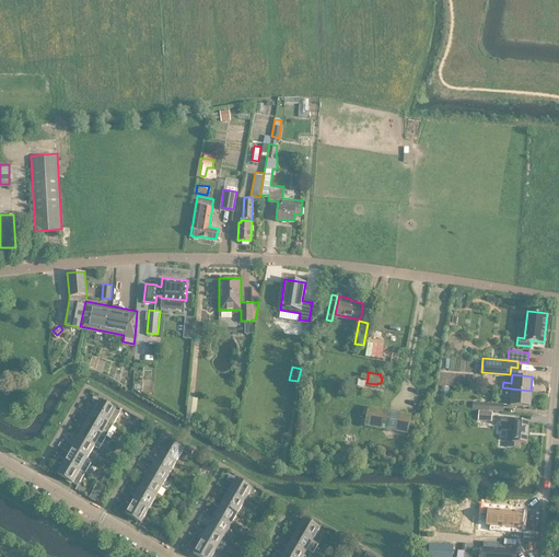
[(510,403),(530,404),(531,391),(502,387),(502,394),(510,395),(510,403)]
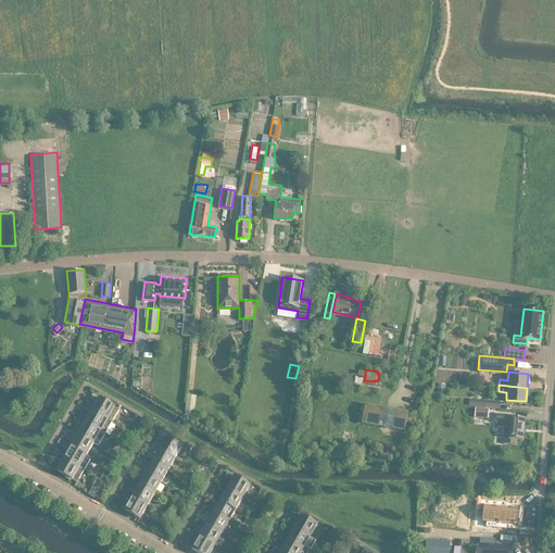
[(91,409),(112,420),(118,407),(100,398),(101,396),(92,391),(89,397),(96,401),(92,407),(91,409)]
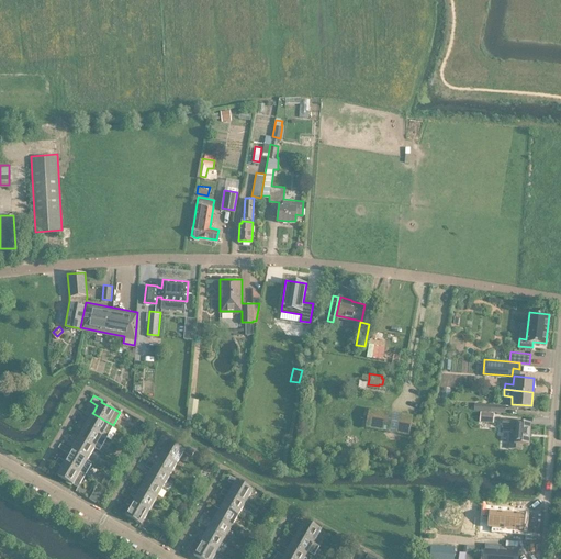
[(366,425),(366,426),(410,434),(413,414),(369,406),(369,407),(372,407),(369,426),(366,425)]
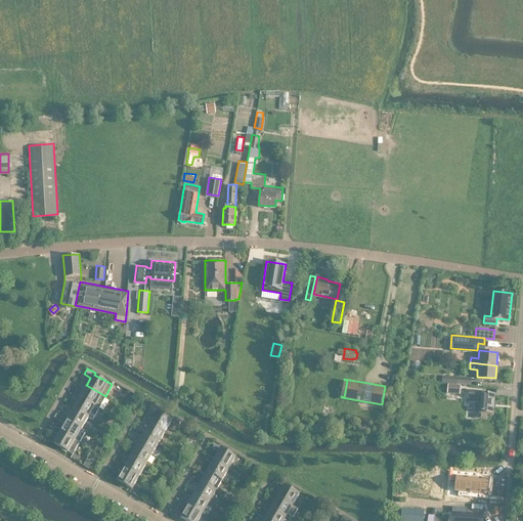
[(80,396),(94,404),(98,407),(105,396),(86,385),(87,384),(80,380),(77,385),(84,388),(80,395),(80,396)]
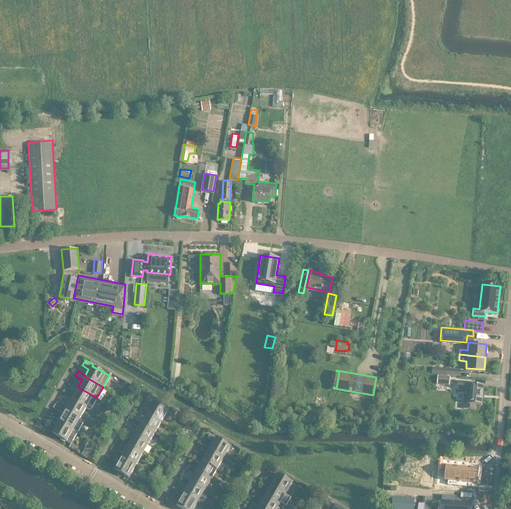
[(449,383),(449,376),(437,375),(437,382),(449,383)]
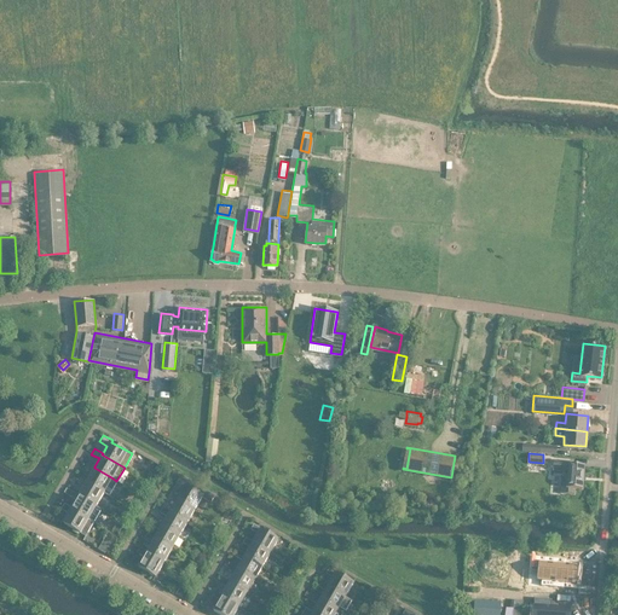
[(570,463),(570,459),(554,458),(553,468),(569,469),(567,476),(562,476),(560,491),(575,492),(575,487),(582,487),(584,464),(570,463)]
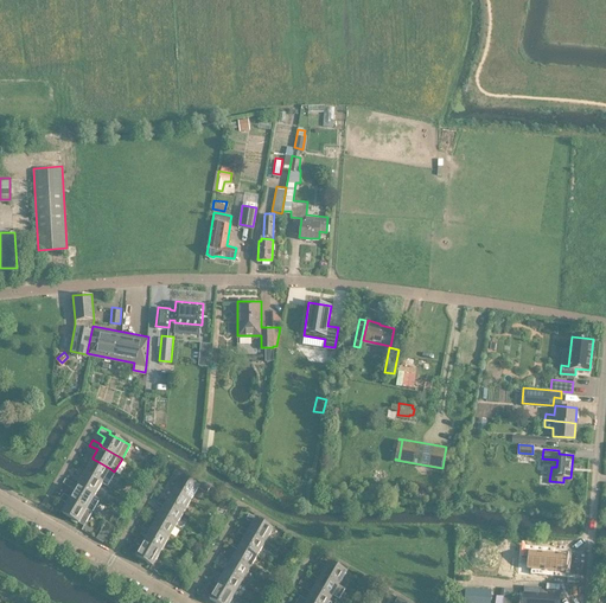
[(84,472),(102,481),(107,485),(114,472),(109,468),(93,459),(93,457),(85,453),(82,459),(90,463),(85,470),(84,472)]
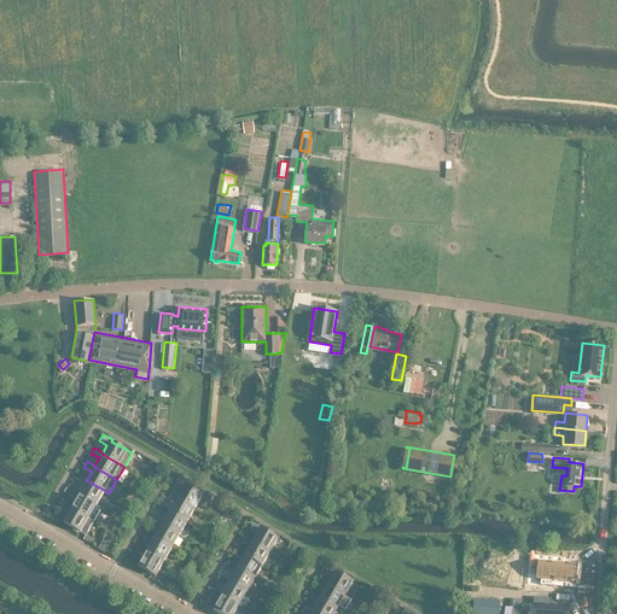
[(97,502),(104,490),(86,480),(87,479),(79,474),(76,480),(83,485),(80,492),(79,493),(102,507),(102,506),(97,502)]
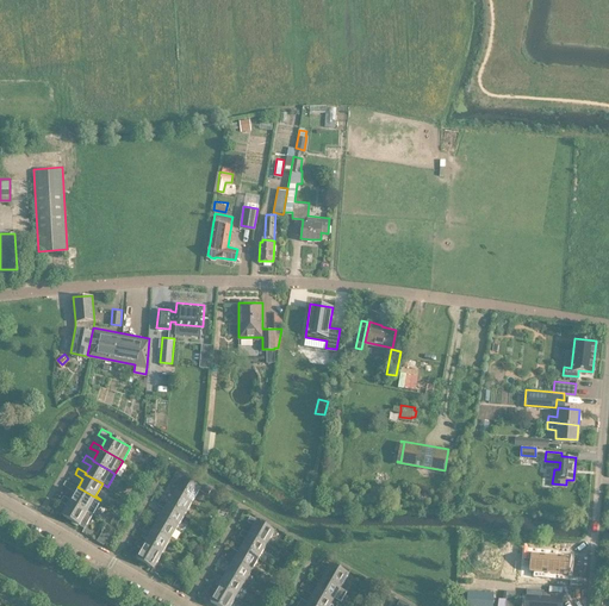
[(199,487),(185,479),(186,478),(175,472),(167,485),(175,489),(174,491),(192,500),(199,487)]
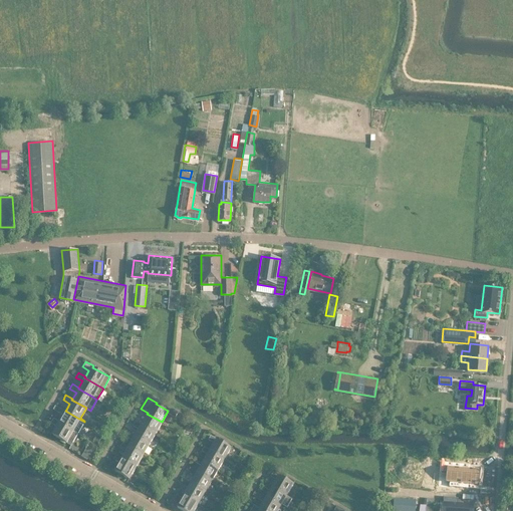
[(77,433),(84,422),(65,411),(66,410),(59,406),(56,412),(62,415),(59,421),(58,422),(77,433)]
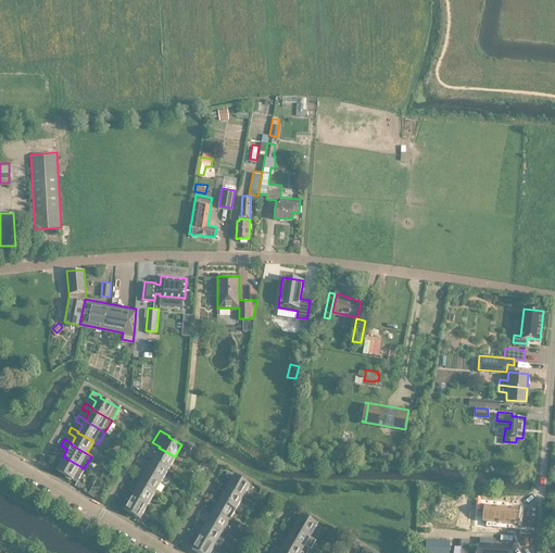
[(152,442),(146,454),(152,459),(152,460),(167,468),(175,456),(159,448),(160,447),(152,442)]
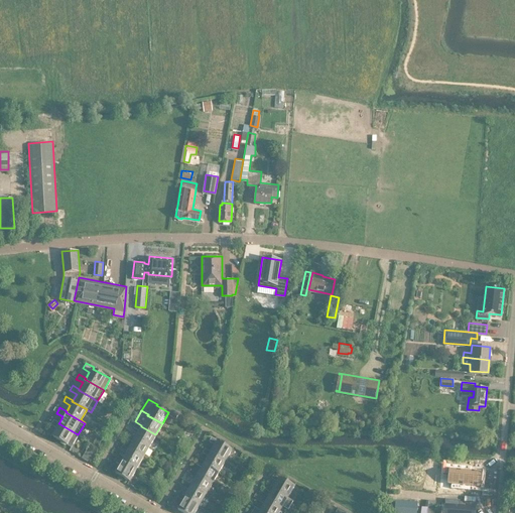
[(175,418),(177,414),(170,410),(168,414),(175,418)]
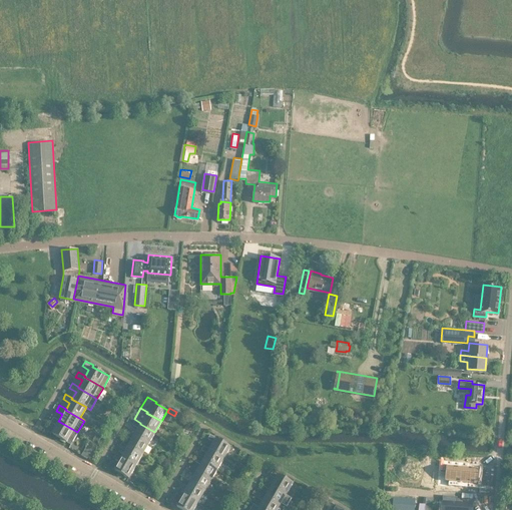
[(50,421),(56,425),(52,433),(71,444),(77,432),(58,421),(59,420),(53,416),(50,421)]
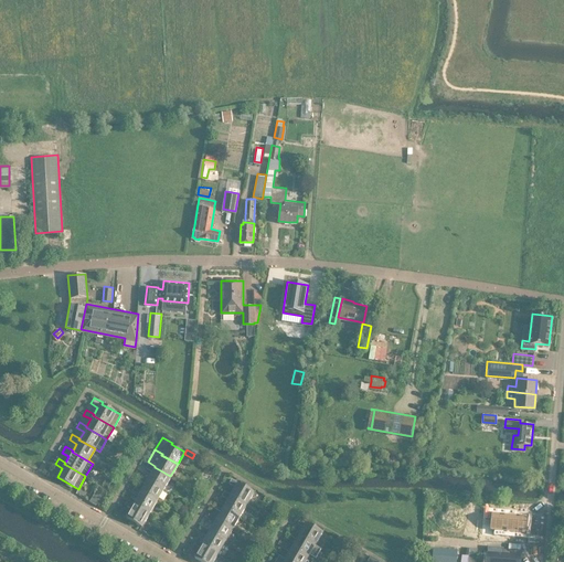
[(152,470),(148,478),(147,480),(163,488),(170,476),(155,467),(155,466),(148,462),(146,467),(152,470)]
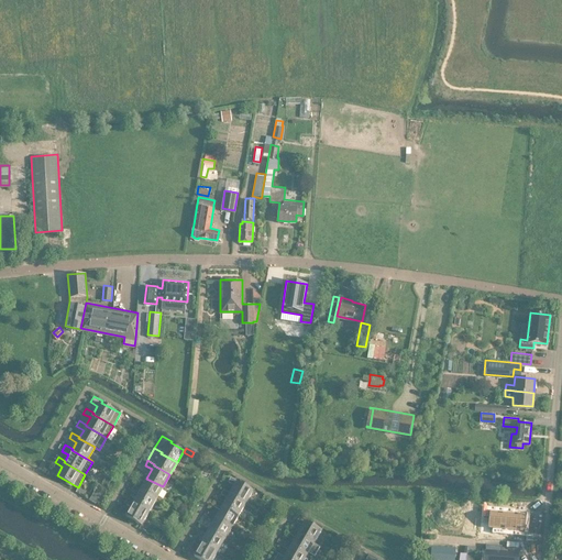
[(155,500),(163,486),(146,479),(147,476),(141,472),(138,478),(144,482),(141,489),(140,490),(155,500)]
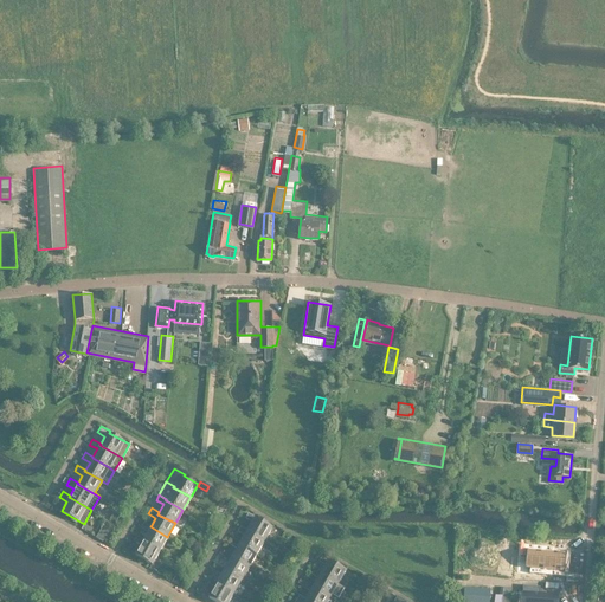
[(246,530),(264,539),(271,526),(262,522),(256,518),(257,517),(248,511),(245,517),(252,520),(248,529),(246,530)]
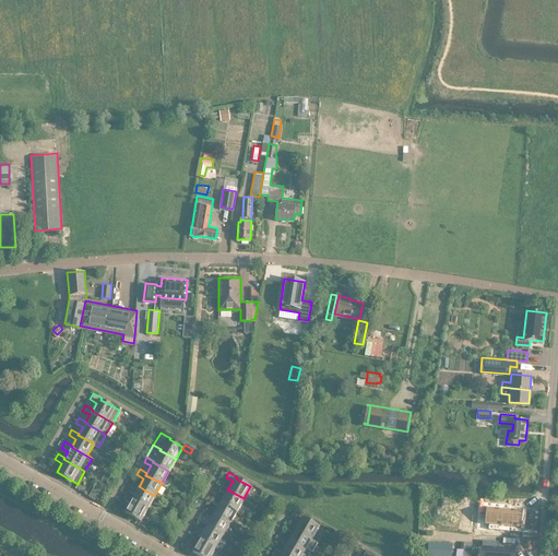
[(137,491),(132,497),(132,498),(147,508),(154,496),(139,486),(140,485),(132,481),(130,486),(137,491)]
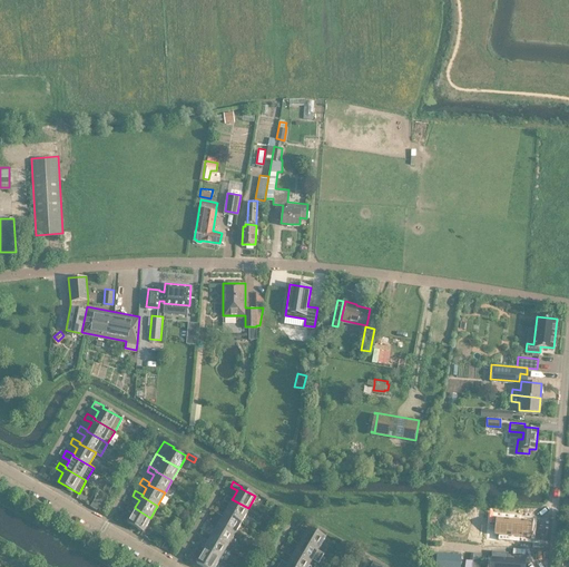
[(242,520),(248,508),(232,499),(233,498),(226,495),(223,499),(231,502),(226,510),(225,511),(242,520)]
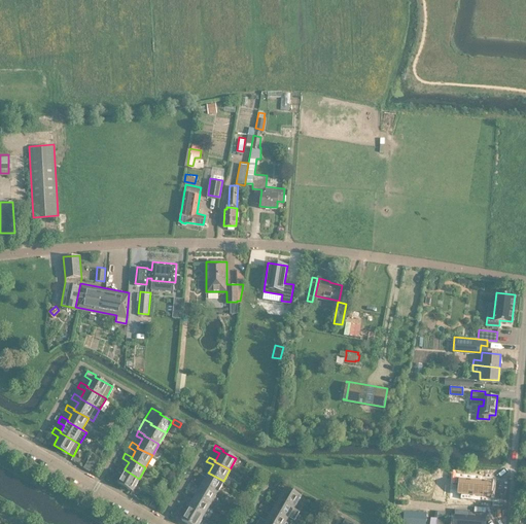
[(117,482),(133,490),(139,479),(125,469),(125,468),(118,464),(115,469),(123,473),(117,482)]
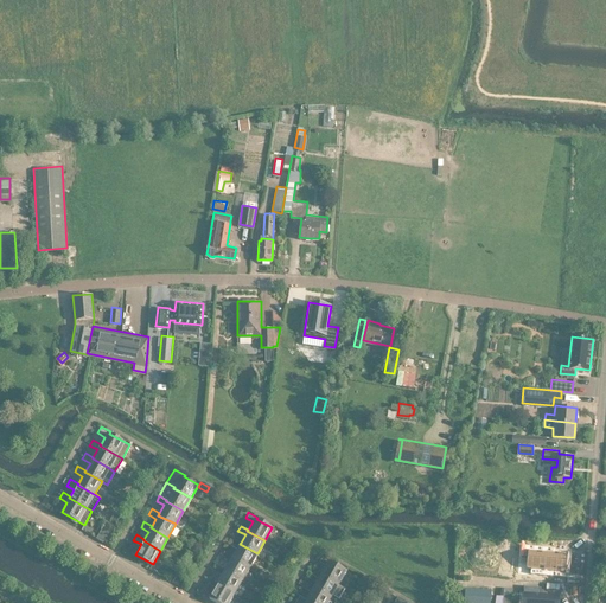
[(233,557),(249,566),(257,553),(240,544),(241,543),(233,539),(230,544),(237,549),(233,556),(233,557)]
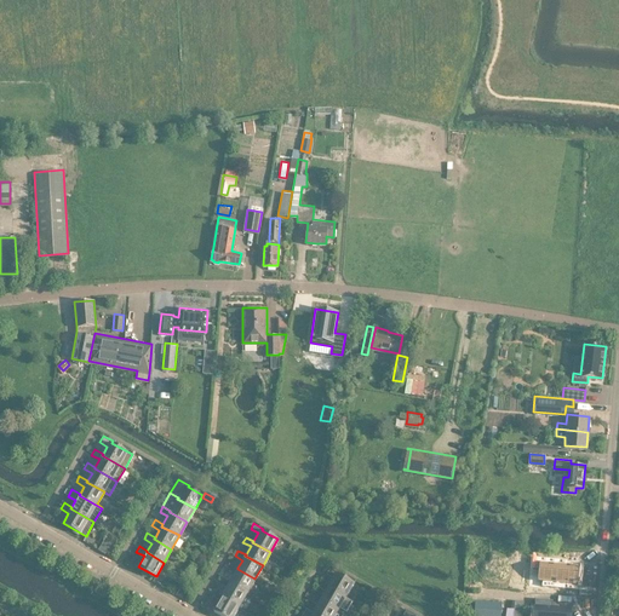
[(532,554),(531,568),(542,569),(540,579),(538,579),(538,580),(543,580),(542,585),(566,587),(566,582),(578,583),(578,582),(577,582),(578,564),(579,565),(579,564),(568,563),(568,558),(532,554)]
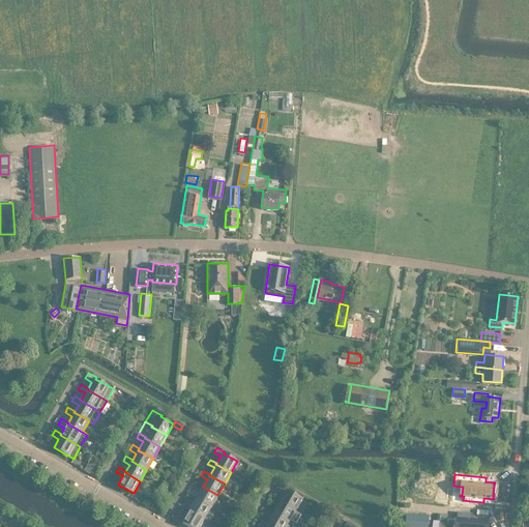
[(211,507),(217,495),(203,487),(203,486),(197,482),(195,487),(201,491),(197,498),(196,499),(211,507)]
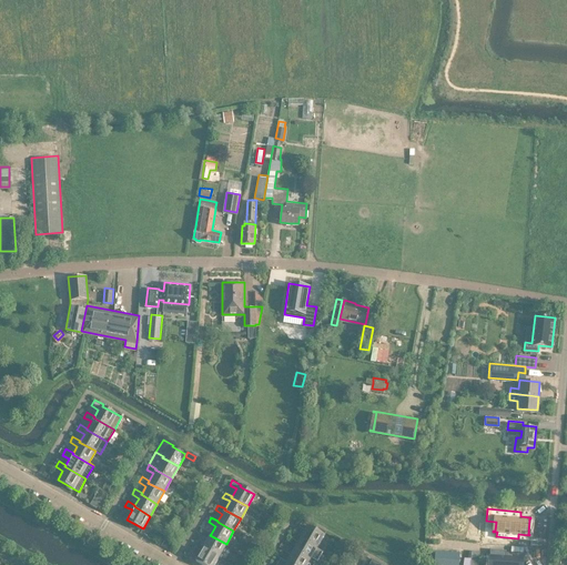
[(306,528),(302,536),(301,538),(316,546),(325,531),(319,526),(316,530),(310,526),(311,525),(302,520),(299,524),(306,528)]
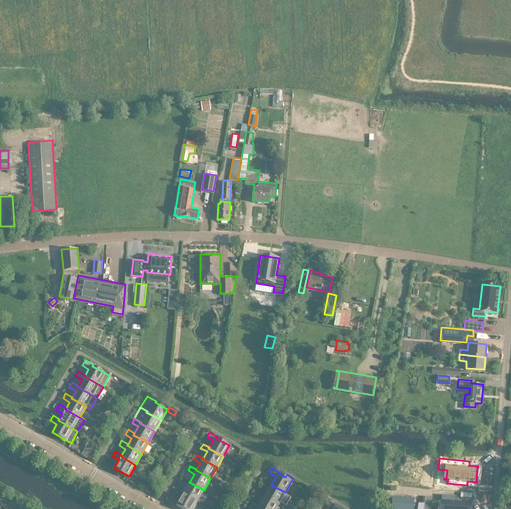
[(198,500),(204,490),(189,482),(190,481),(184,477),(181,482),(187,485),(184,492),(183,492),(198,500)]
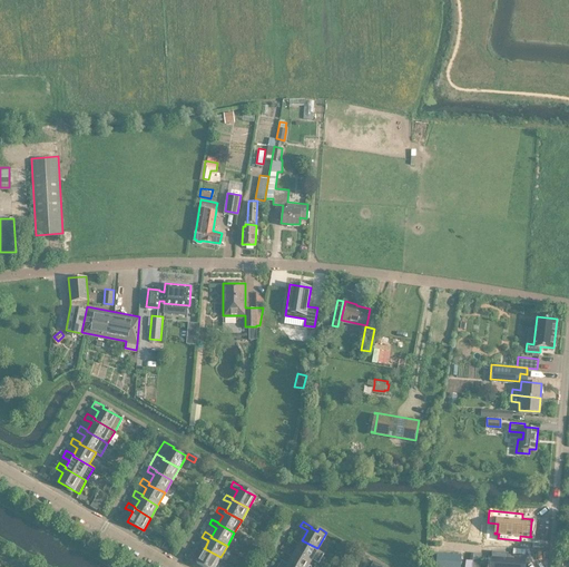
[(317,548),(302,540),(303,538),(295,534),(292,538),(300,543),(296,550),(295,551),(311,560),(312,558),(319,561),(324,553),(317,548)]
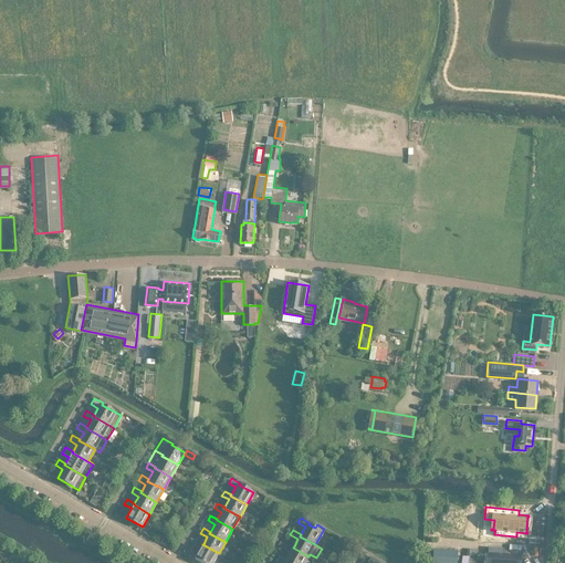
[(165,535),(161,542),(169,546),(173,541),(169,539),(165,535)]
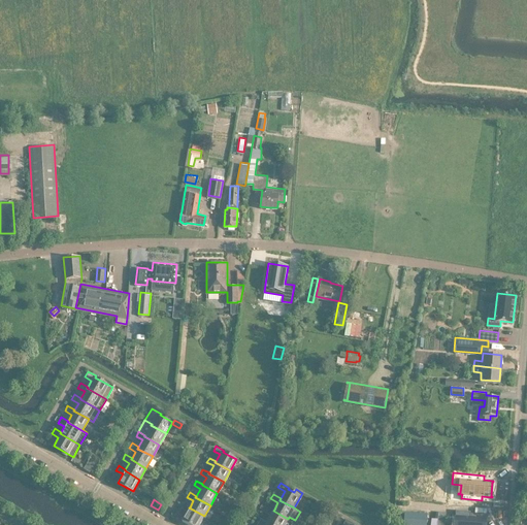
[(198,524),(204,516),(189,507),(190,507),(183,503),(178,512),(185,516),(183,520),(191,524),(198,524)]
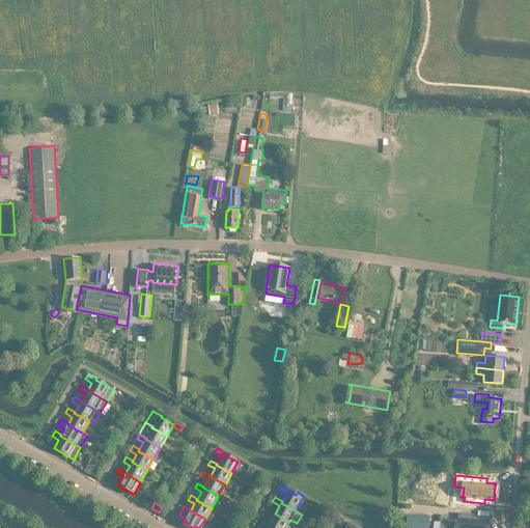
[(276,512),(269,508),(267,512),(273,517),(269,524),(268,526),(272,527),(291,527),(295,525),(289,522),(275,513),(276,512)]
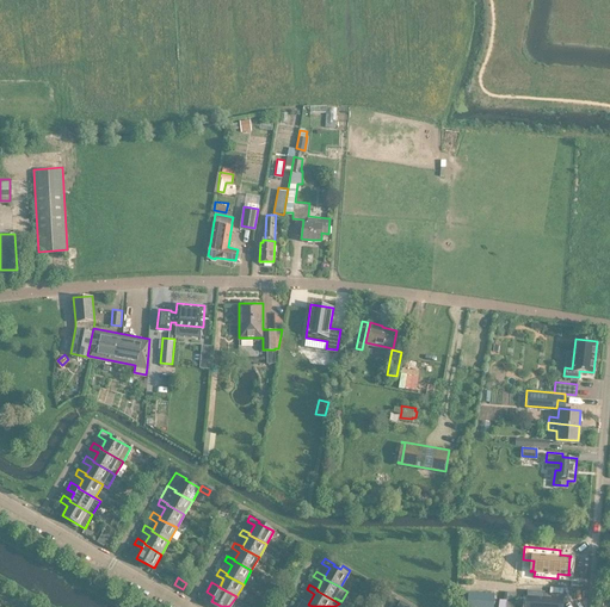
[(528,588),(525,606),(561,606),(562,598),(544,596),(546,589),(528,588)]
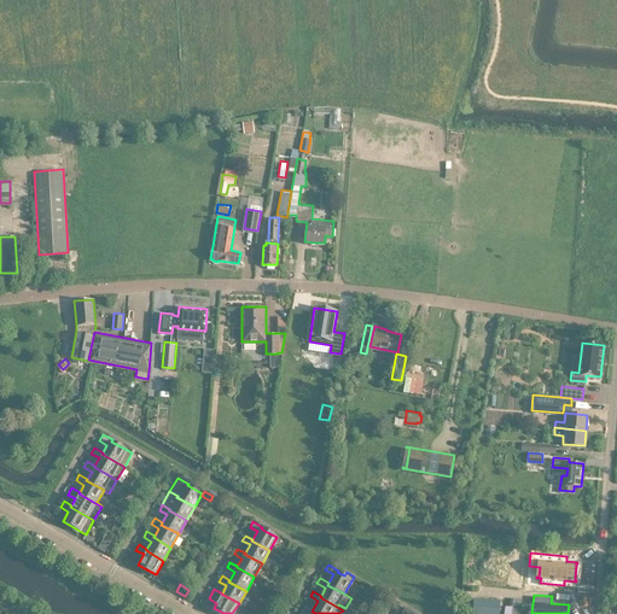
[(499,613),(500,598),(473,597),(472,613),(499,613)]
